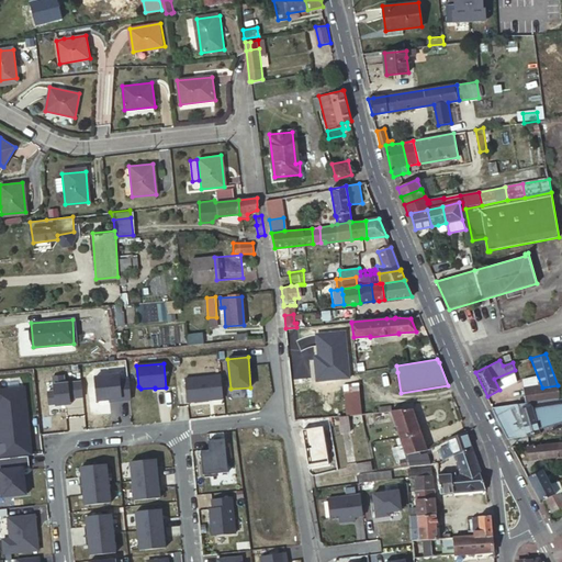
[(117,374),(107,377),(110,400),(119,398),(119,401),(128,400),(126,379),(117,380),(117,374)]
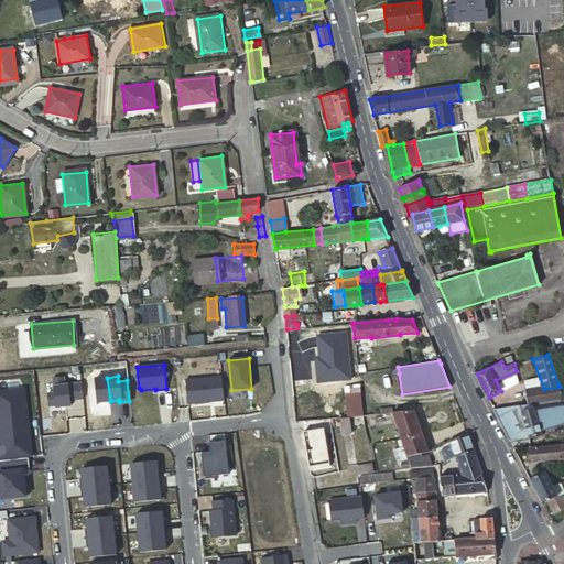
[(220,376),(184,379),(186,402),(223,399),(220,376)]
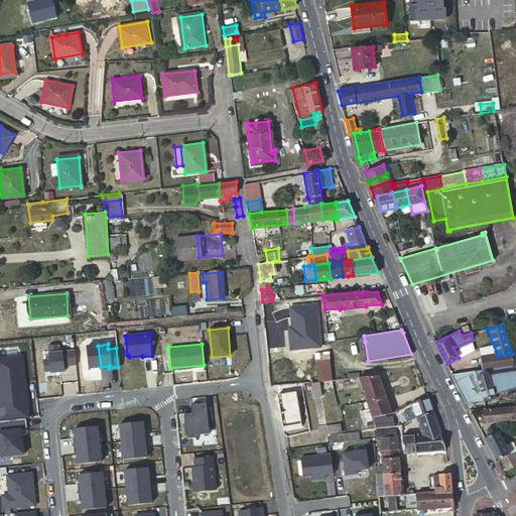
[(57,345),(52,346),(53,359),(47,360),(48,372),(54,371),(55,372),(63,372),(63,366),(75,365),(74,351),(57,353),(57,345)]
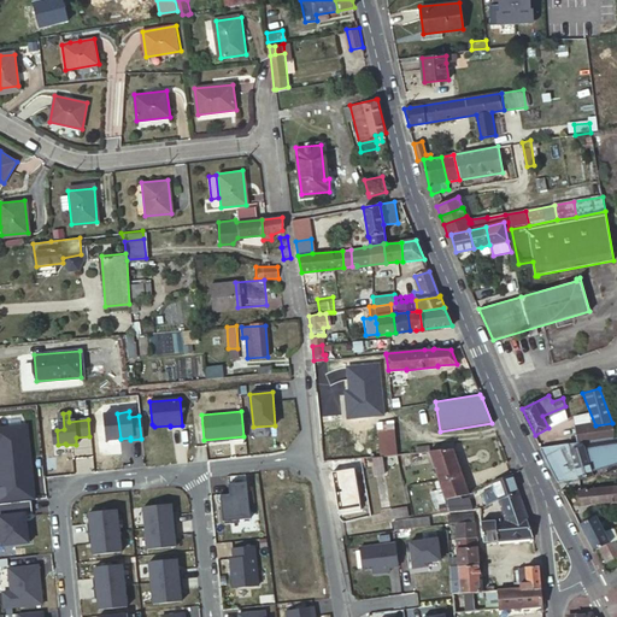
[(377,422),(381,456),(382,456),(391,454),(397,454),(393,421),(377,422)]
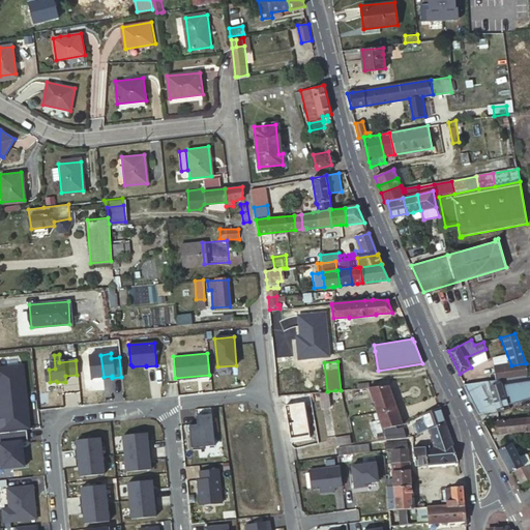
[(517,377),(528,375),(526,363),(511,365),(492,369),(494,380),(500,380),(517,377)]
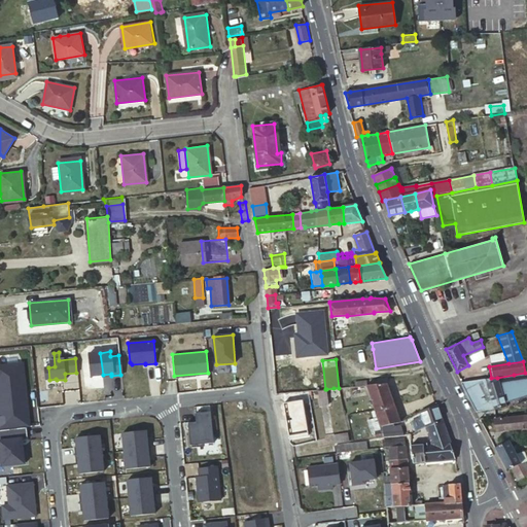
[(20,363),(0,364),(0,387),(4,429),(25,427),(24,414),(28,414),(26,389),(23,390),(20,363)]
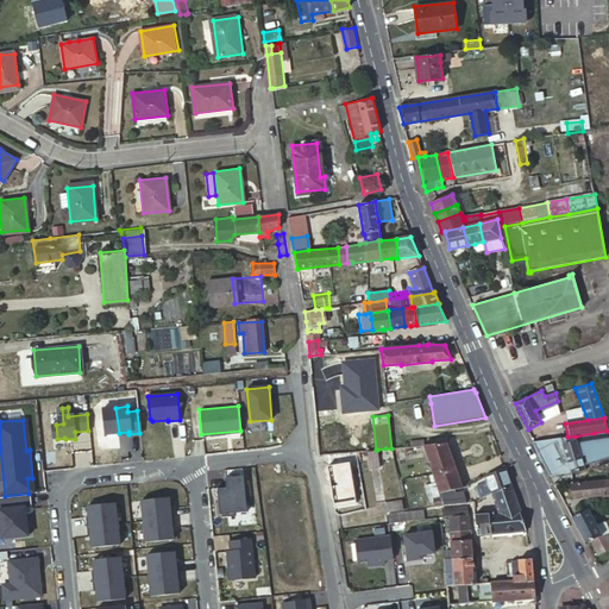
[(608,431),(607,431),(594,433),(595,444),(608,441),(608,431)]
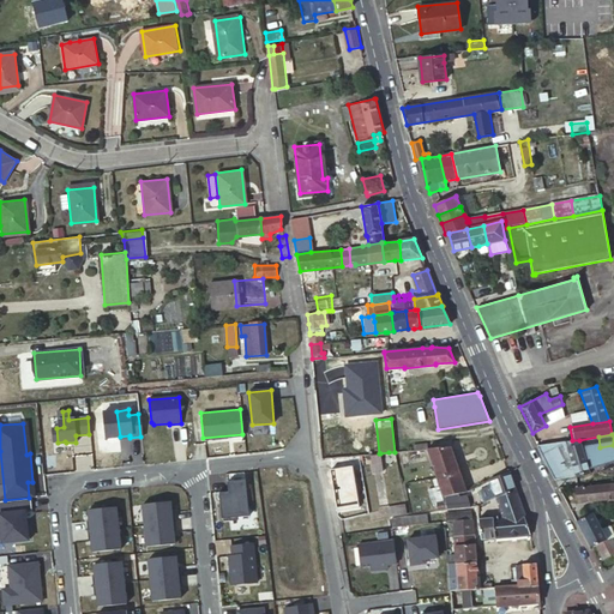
[(579,440),(587,463),(611,457),(613,445),(600,447),(599,437),(579,440)]
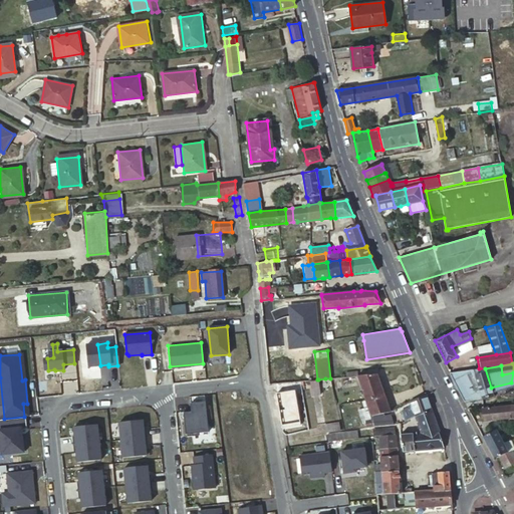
[(485,368),(479,368),(451,373),(465,401),(483,398),(493,394),(492,391),(491,388),(485,368)]
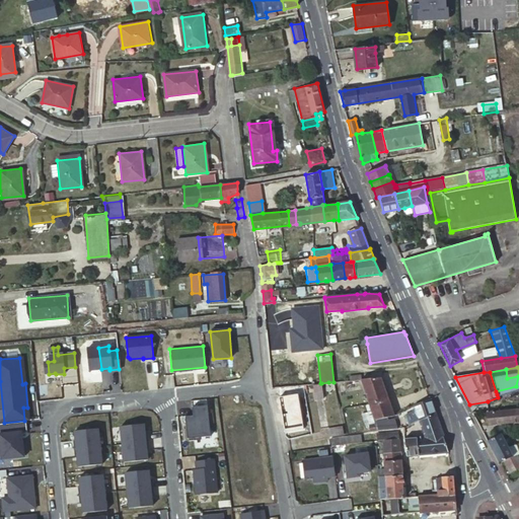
[(300,385),(303,385),(312,384),(311,376),(294,378),(295,385),(300,385)]
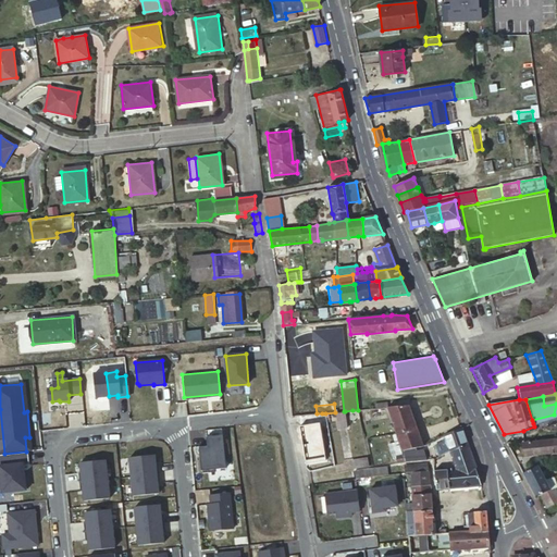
[(532,420),(533,423),(556,416),(556,404),(554,415),(532,420)]
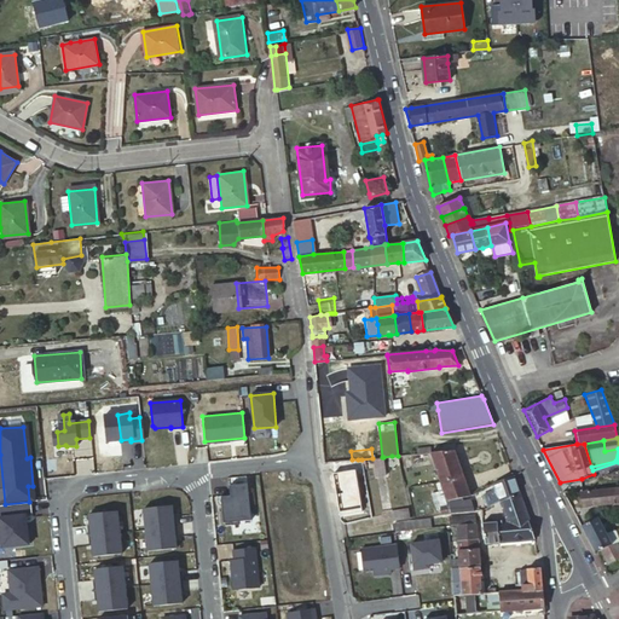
[(435,467),(439,481),(446,501),(466,497),(470,496),(455,450),(432,452),(431,452),(431,453),(435,467)]
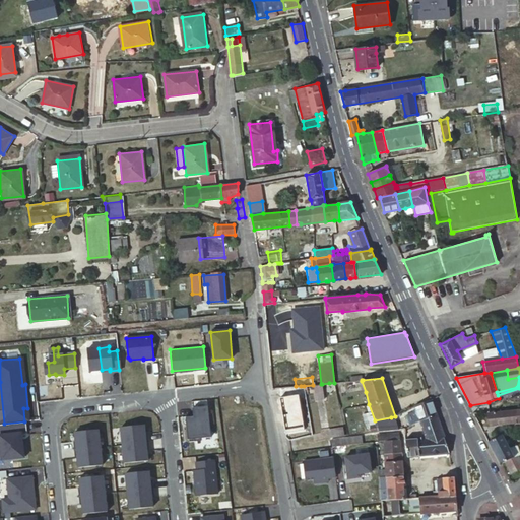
[(279,388),(283,388),(282,379),(271,379),(272,388),(279,388)]
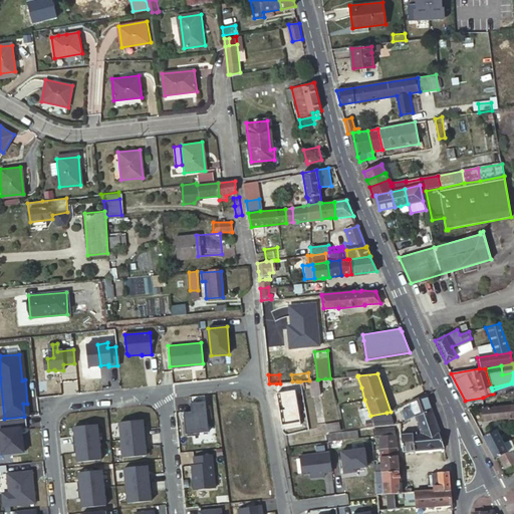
[(345,377),(347,390),(361,388),(357,376),(355,376),(346,377),(345,377)]
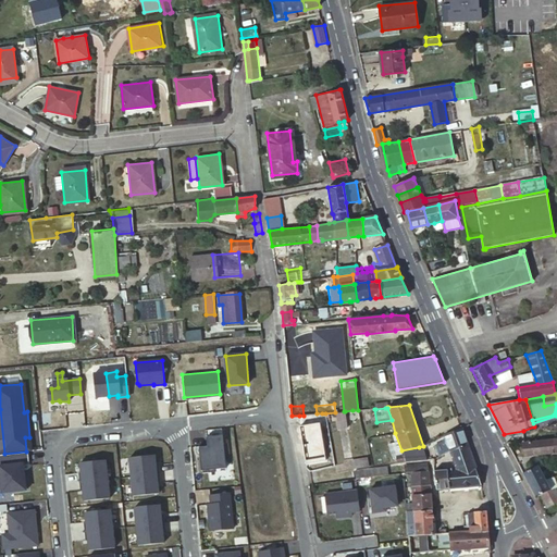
[(346,428),(345,411),(344,411),(336,412),(337,428),(346,428)]
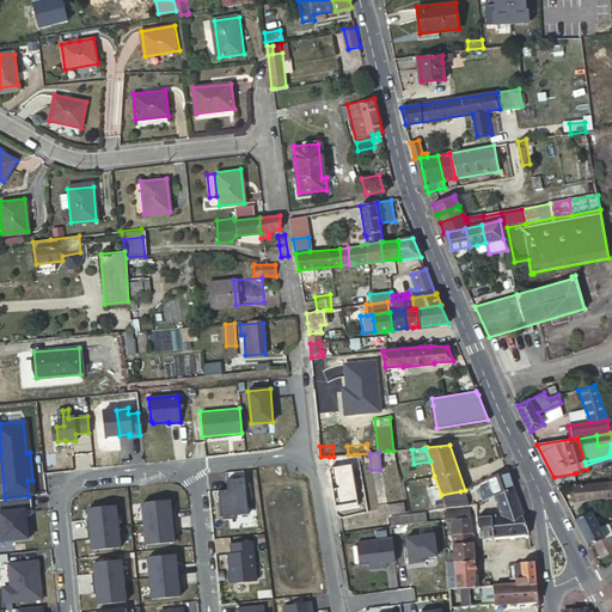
[(334,457),(329,457),(329,466),(342,466),(342,471),(355,470),(354,454),(348,454),(334,457)]
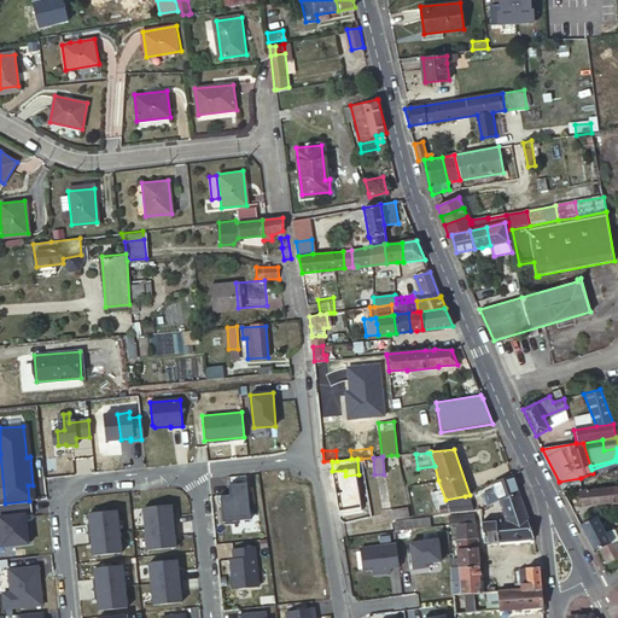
[(516,485),(512,476),(493,482),(497,494),(488,497),(490,505),(500,500),(519,494),(516,485)]
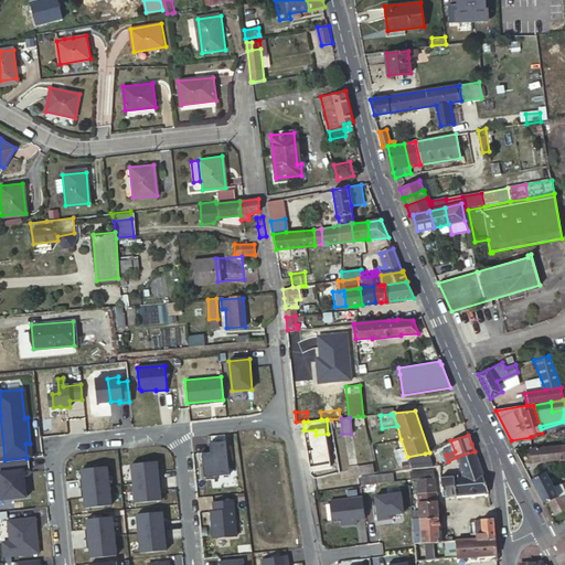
[(210,452),(202,454),(204,478),(230,475),(226,441),(209,444),(210,452)]
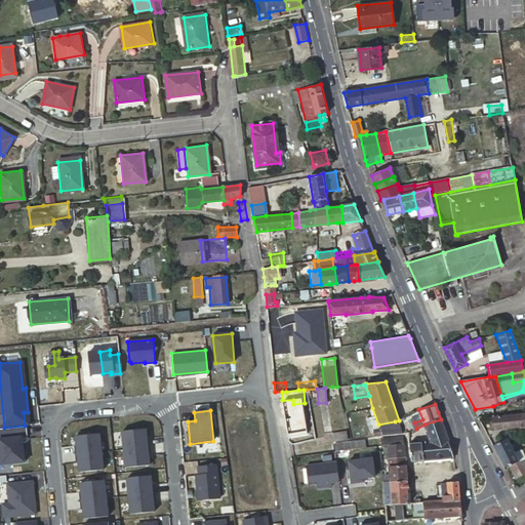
[(524,426),(524,412),(492,417),(493,430),(510,428),(524,426)]
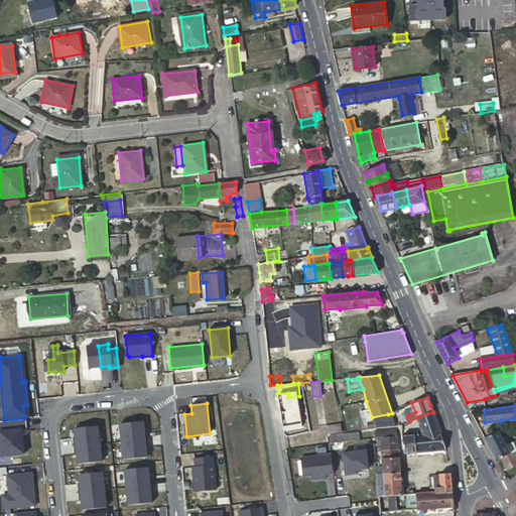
[(440,434),(433,412),(417,417),(423,434),(414,434),(415,453),(445,448),(440,434)]
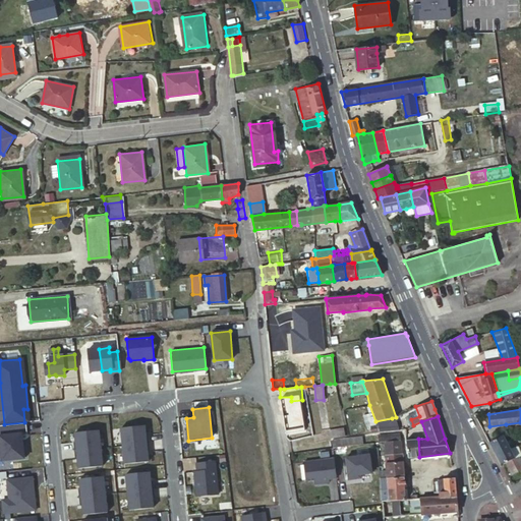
[(377,425),(379,431),(390,430),(390,426),(394,425),(392,418),(375,421),(377,425)]
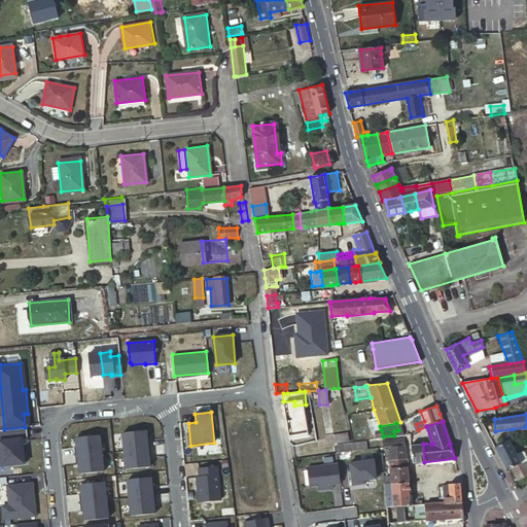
[(0,429),(0,447),(2,464),(26,462),(25,449),(23,449),(22,445),(22,438),(28,437),(27,426),(25,427),(4,429),(0,429)]
